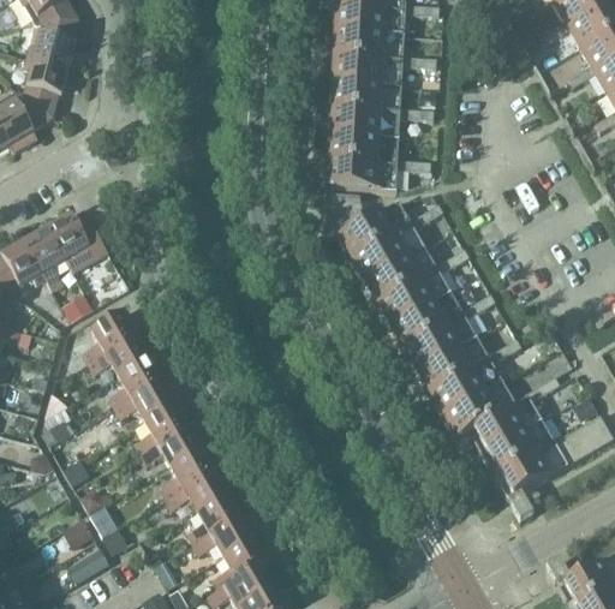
[(21,0),(35,27),(78,21),(66,0),(21,0)]
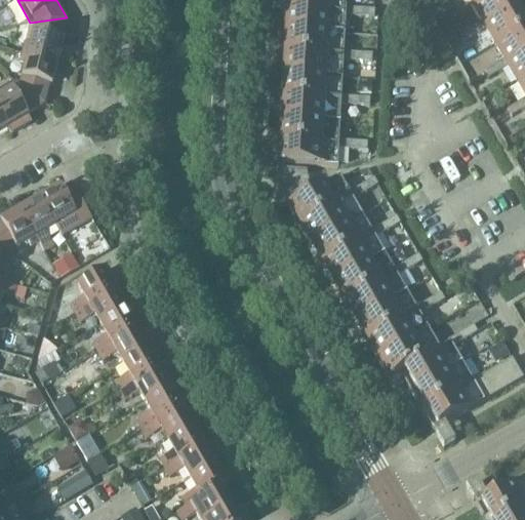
[(346,12),(360,13),(360,5),(346,4),(346,0),(286,0),(278,161),(337,164),(338,146),(353,147),(353,138),(338,137),(340,102),(355,102),(356,93),(341,93),(344,56),(358,57),(358,49),(344,48),(346,12)]
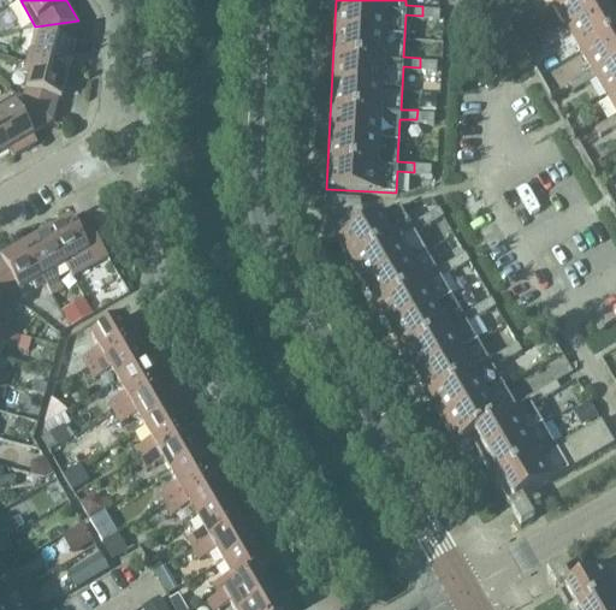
[(568,27),(608,4),(605,0),(561,0),(555,4),(566,22),(568,27)]
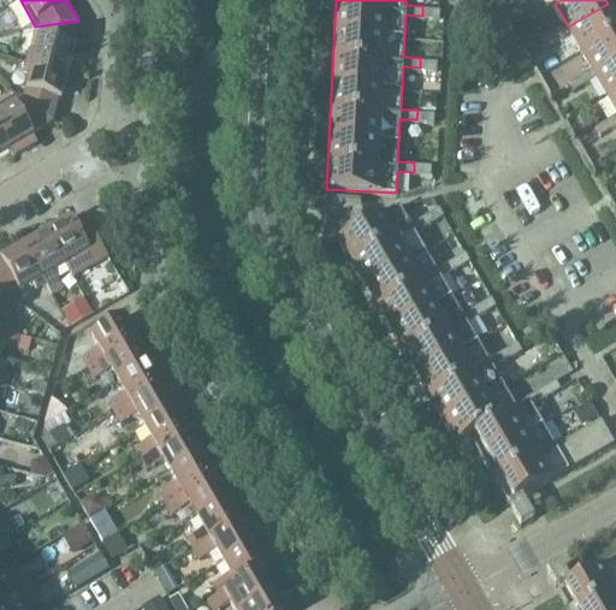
[(615,28),(615,18),(608,4),(568,27),(566,22),(555,29),(560,37),(570,30),(581,48),(615,28)]
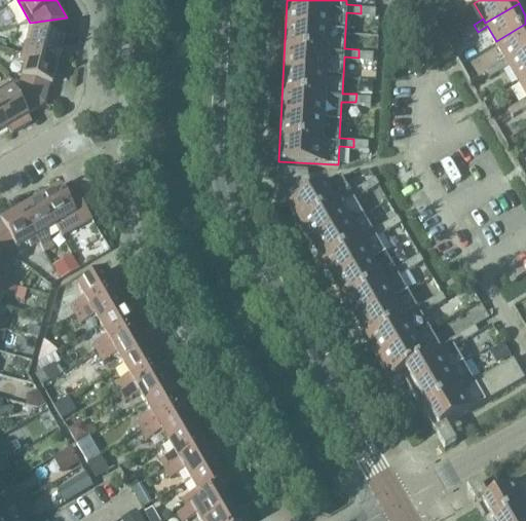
[(376,6),(361,5),(361,13),(375,14),(376,6)]
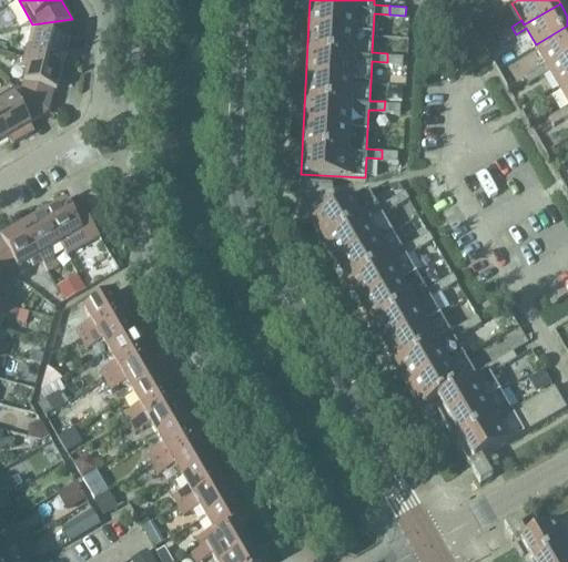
[(32,24),(24,54),(63,64),(69,40),(67,40),(72,19),(32,24)]
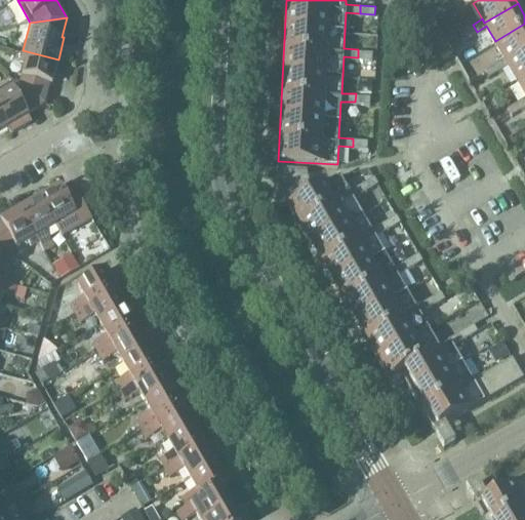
[(507,61),(524,49),(524,24),(495,41),(505,57),(507,61)]
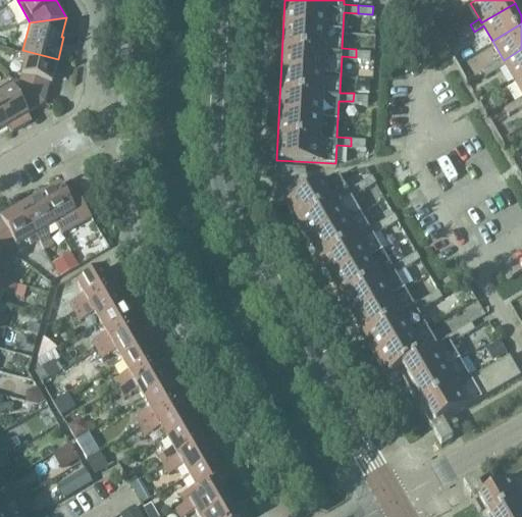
[(460,30),(464,37),(474,32),(470,24),(460,30)]
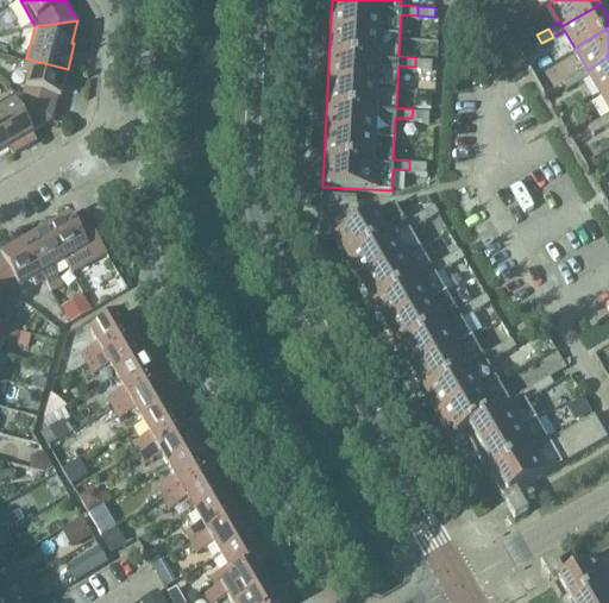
[(432,68),(432,58),(415,57),(415,67),(432,68)]
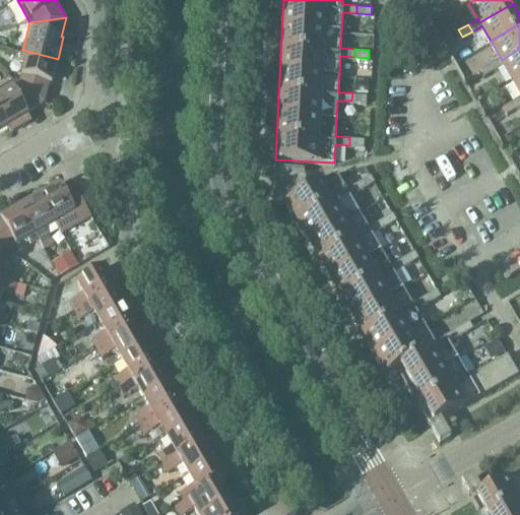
[(519,74),(519,49),(502,60),(500,57),(490,62),(494,69),(504,64),(513,79),(519,74)]
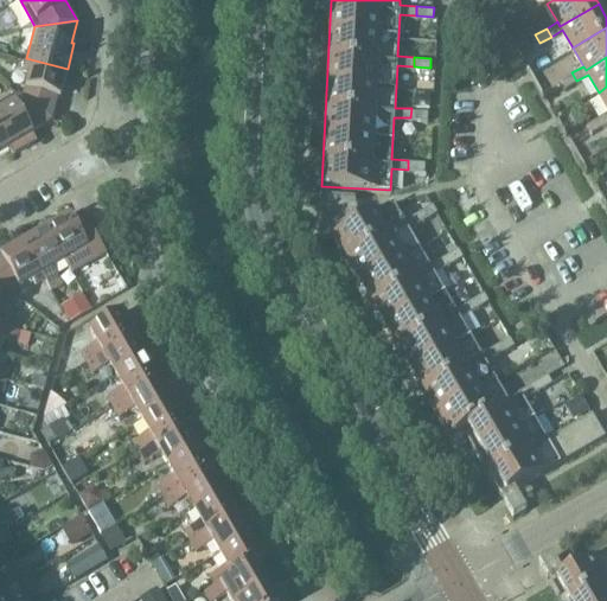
[(68,69),(26,58),(23,70),(30,71),(24,95),(52,116),(58,94),(61,95),(68,69)]
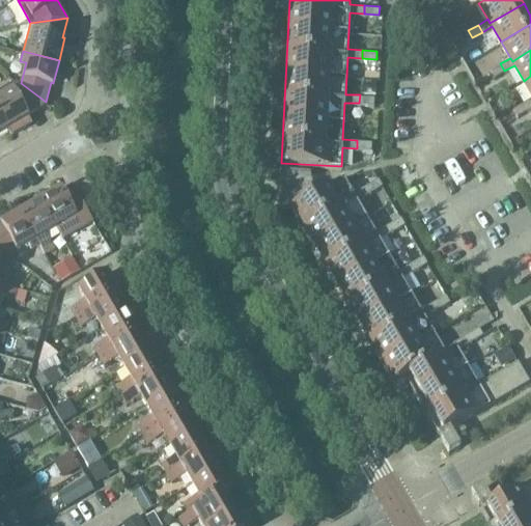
[(500,63),(491,68),(495,76),(504,71),(500,63)]
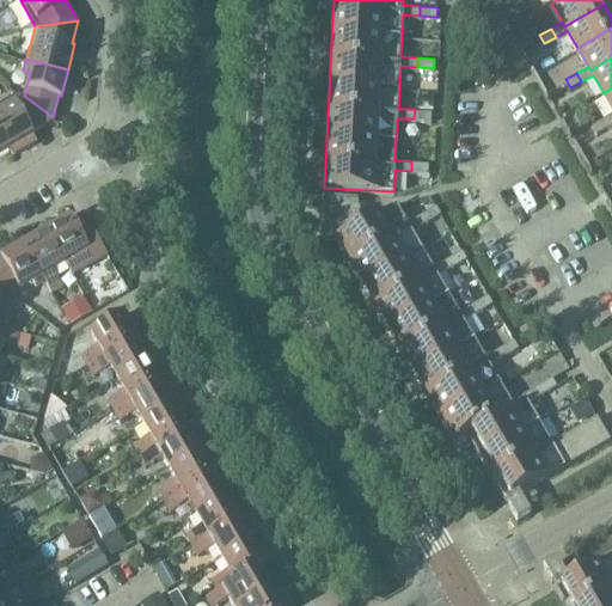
[(12,152),(29,142),(25,136),(34,132),(32,129),(53,117),(24,96),(18,91),(0,101),(0,128),(10,145),(8,146),(12,152)]
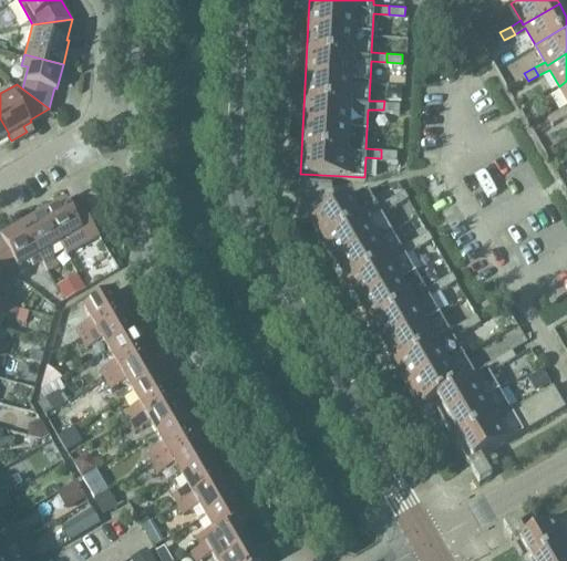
[(389,85),(388,97),(401,99),(401,85),(389,85)]
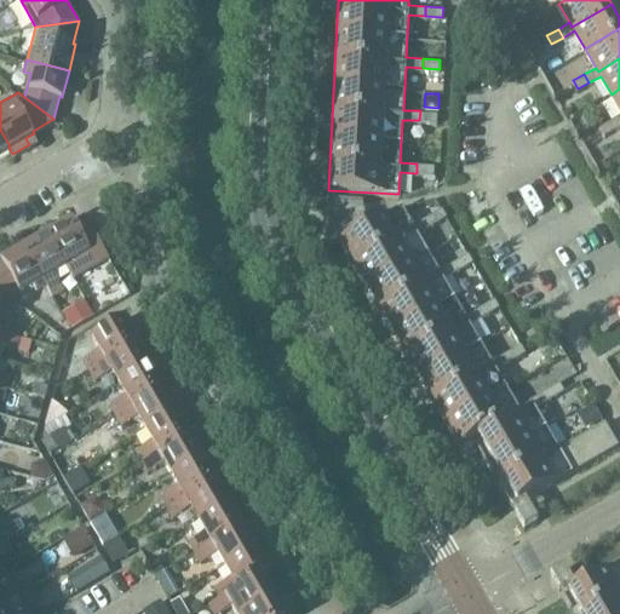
[(436,121),(437,112),(420,110),(419,120),(436,121)]
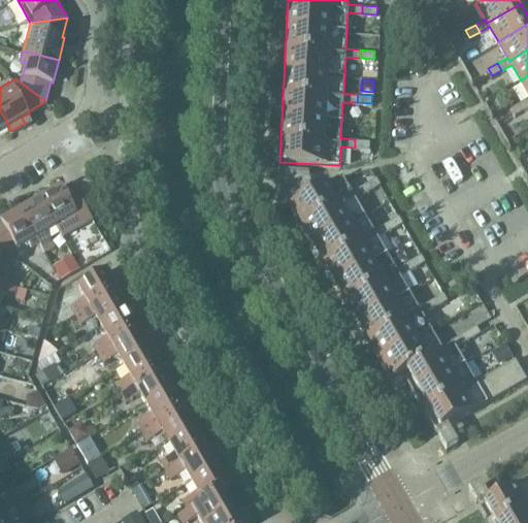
[(515,115),(524,108),(520,101),(510,107),(515,115)]
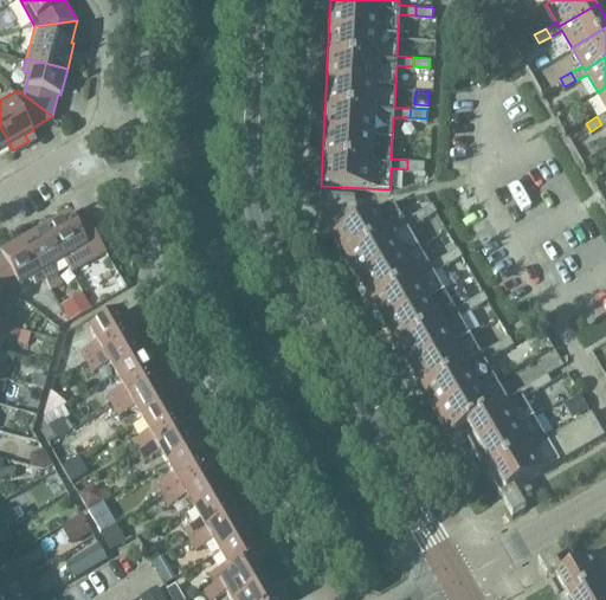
[(0,149),(8,144),(10,143),(0,127),(0,149)]
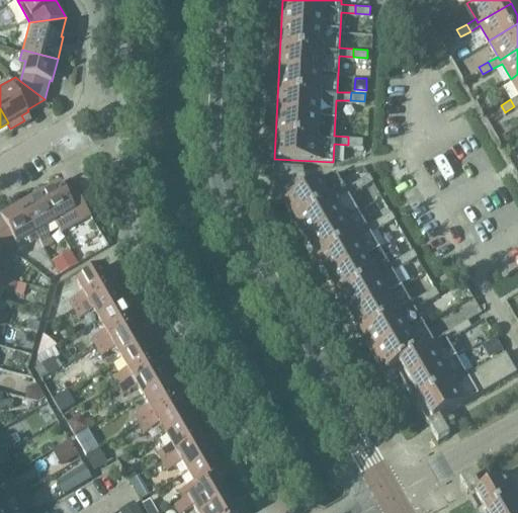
[(348,137),(348,145),(362,145),(362,137),(348,137)]
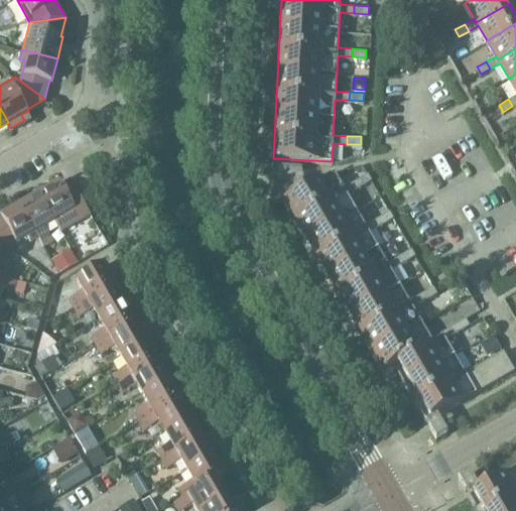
[(294,165),(293,175),(298,183),(304,180),(300,166),(294,165)]
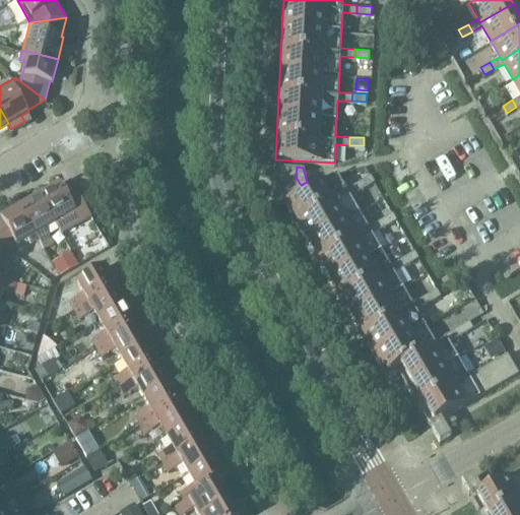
[(468,375),(449,340),(447,336),(446,336),(436,342),(416,309),(429,302),(425,295),(412,302),(394,270),(406,263),(402,256),(390,263),(372,233),(384,226),(380,218),(368,226),(349,195),(362,188),(358,181),(345,188),(336,172),(285,201),(386,374),(396,367),(430,425),(519,372),(507,352),(468,375)]
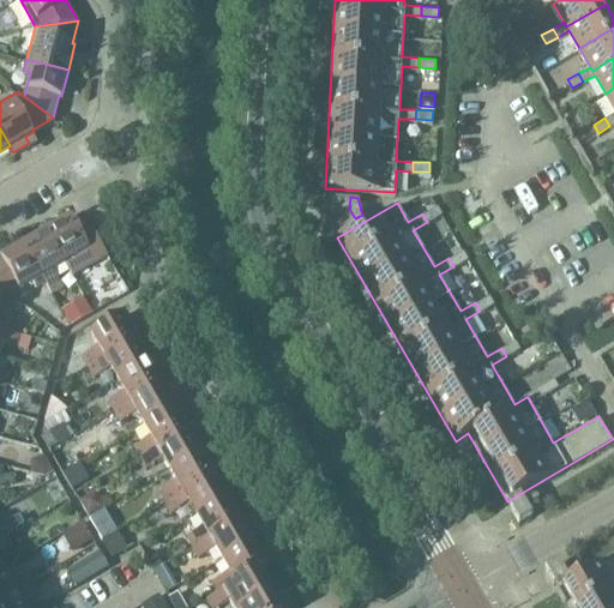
[(113,220),(103,204),(89,211),(98,227),(113,220)]
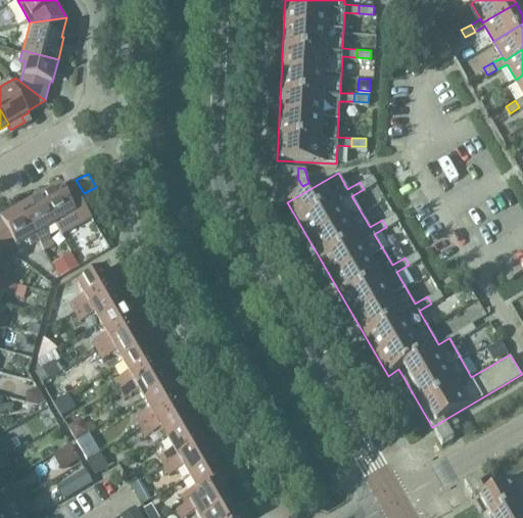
[(360,182),(364,189),(376,182),(372,175),(360,182)]
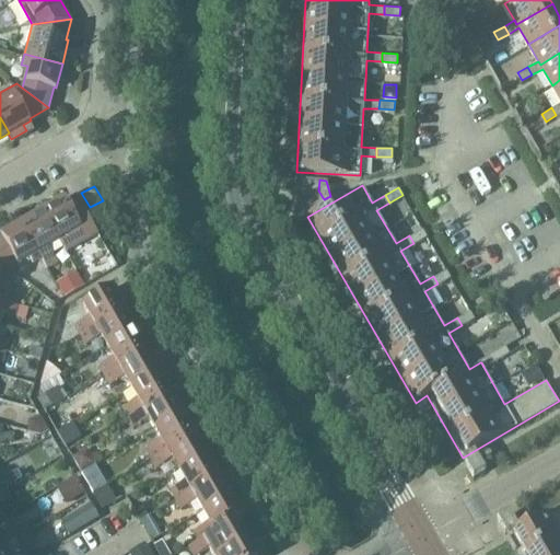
[(317,204),(324,199),(318,191),(311,193),(317,204)]
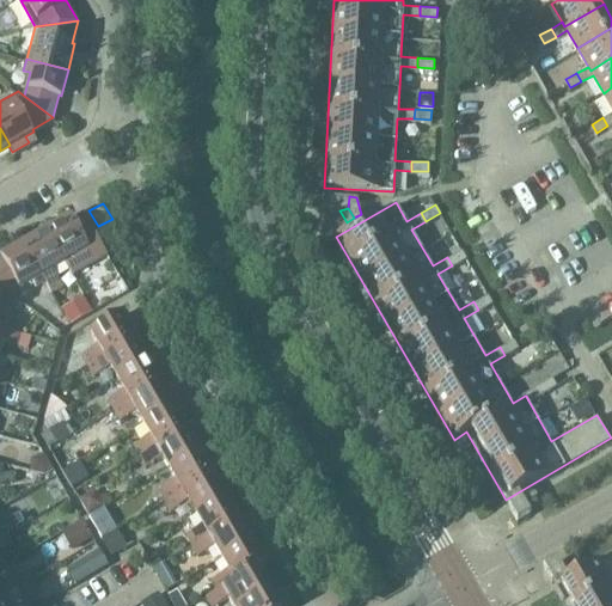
[(47,227),(65,259),(63,259),(71,271),(106,251),(83,209),(71,216),(69,214),(47,227)]
